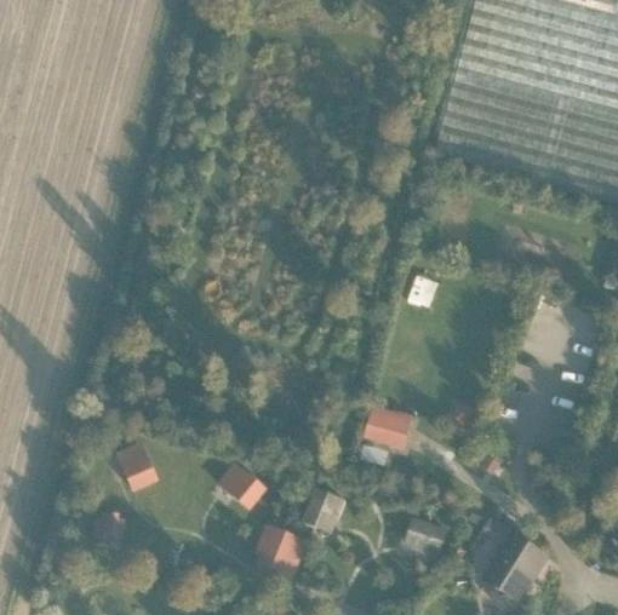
[(474,0),(435,154),(617,199),(617,0),(474,0)]
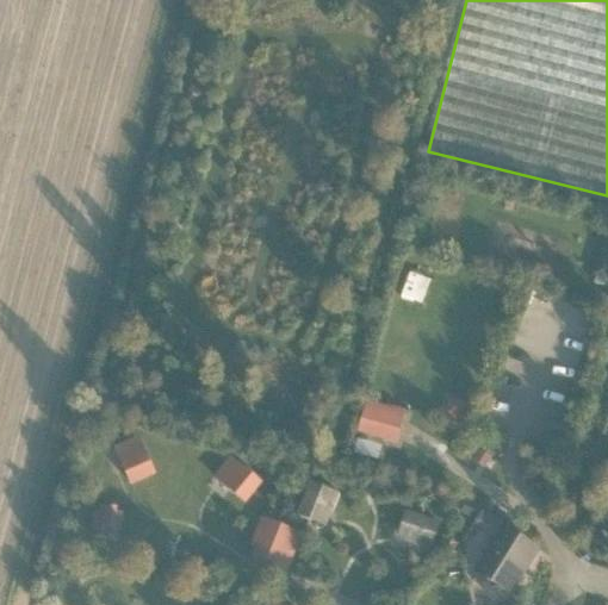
[(470,399),(445,392),(438,416),(463,424),(470,399)]
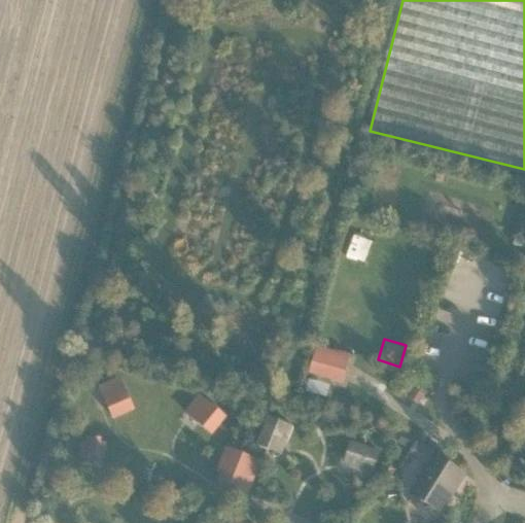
[(341,380),(347,359),(314,350),(309,371),(341,380)]
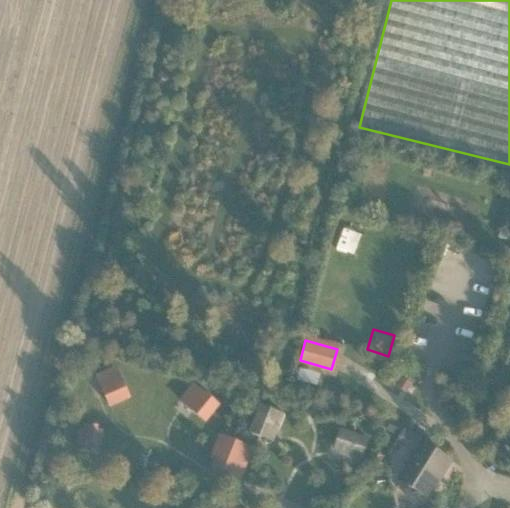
[(128,392),(118,371),(98,380),(102,388),(107,401),(128,392)]
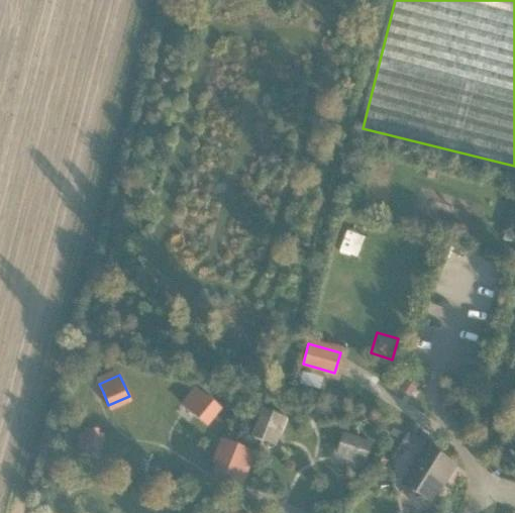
[(218,404),(200,390),(198,393),(186,407),(192,412),(204,421),(218,404)]
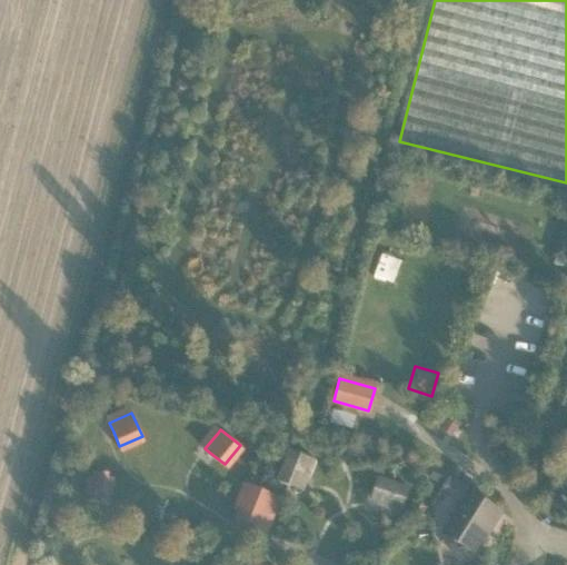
[(309,474),(315,458),(289,448),(277,478),(289,483),(300,482),(304,472),(309,474)]
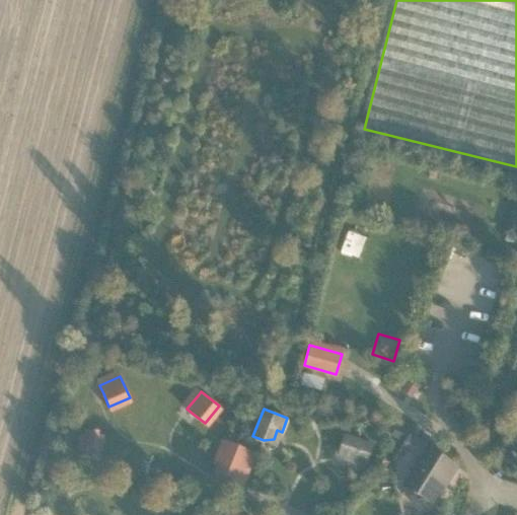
[(100,448),(101,434),(97,433),(98,429),(85,428),(84,432),(83,432),(81,432),(80,447),(100,448)]
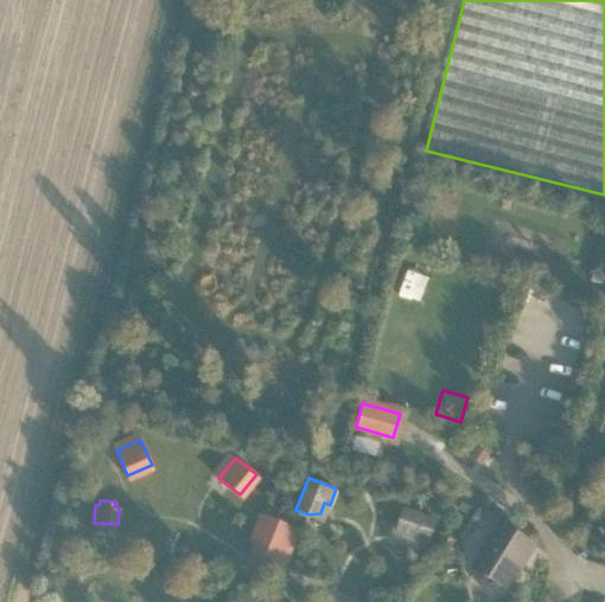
[(469,518),(490,531),(498,517),(478,504),(469,518)]
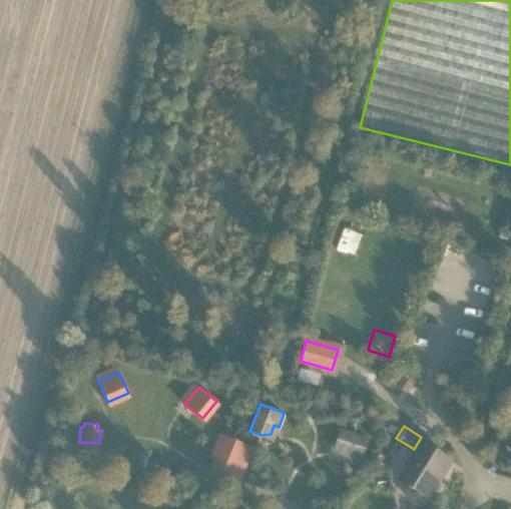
[(370,437),(341,428),(333,452),(362,462),(370,437)]
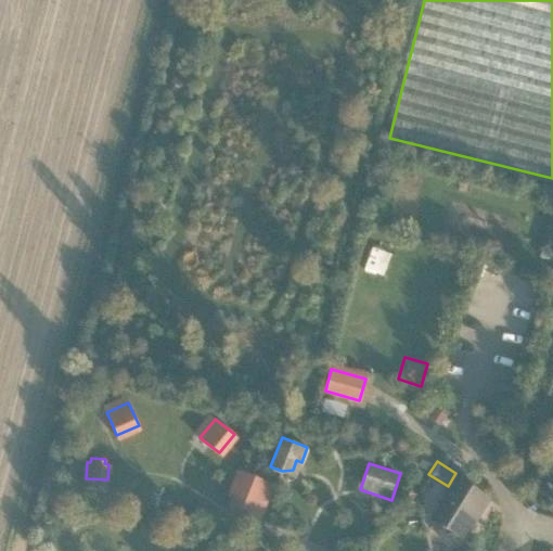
[(258,514),(271,483),(245,472),(234,497),(232,503),(258,514)]
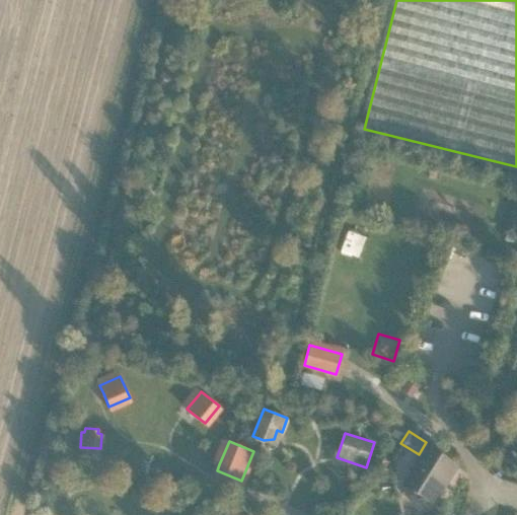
[(433,504),(457,464),(428,446),(416,464),(408,466),(416,499),(424,498),(433,504)]
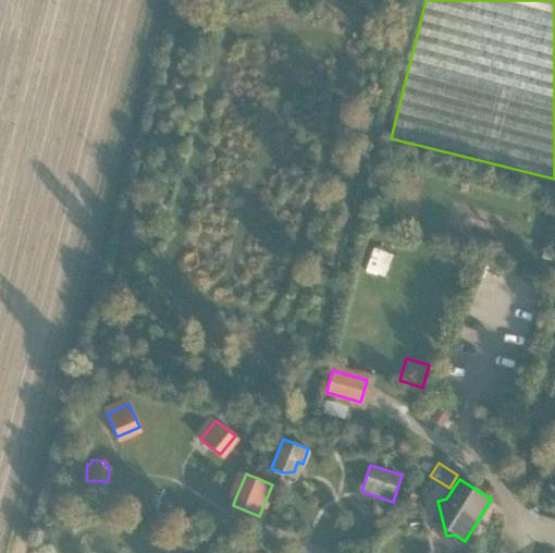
All buildings are outlined.
